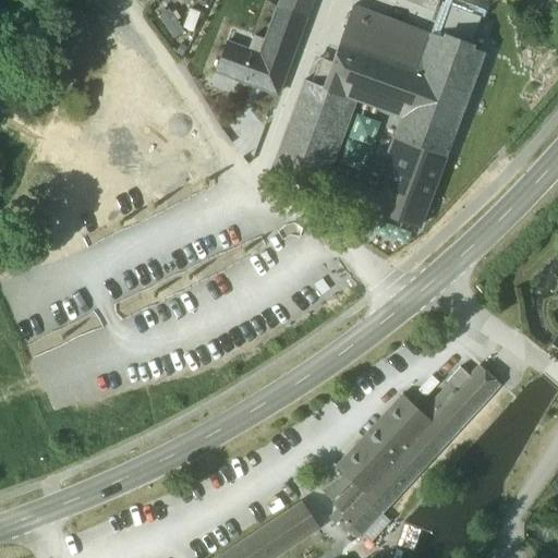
[(280,0),(266,40),(257,64),(283,74),(310,0),(280,0)]
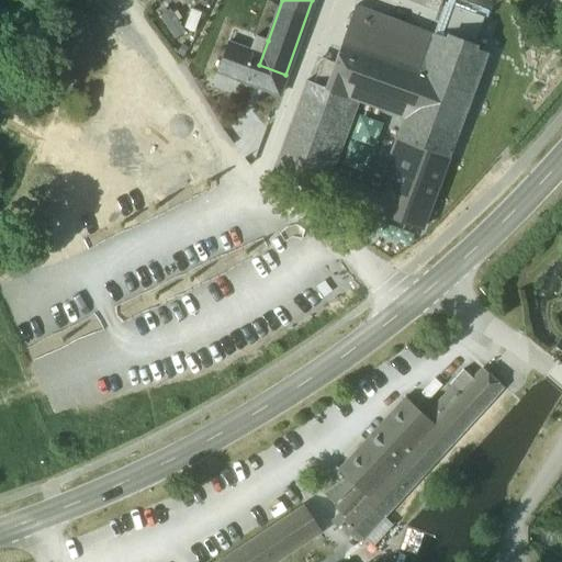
[(441,0),(406,0),(438,11),(441,0)]
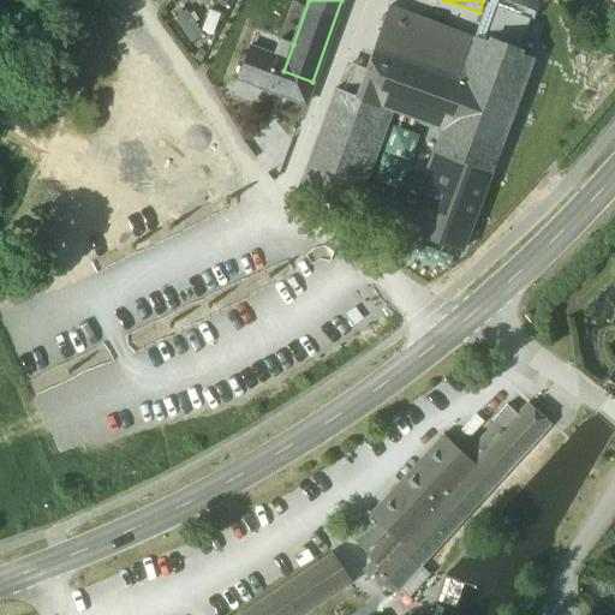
[(487,5),(475,37),(517,53),(529,19),(487,5)]
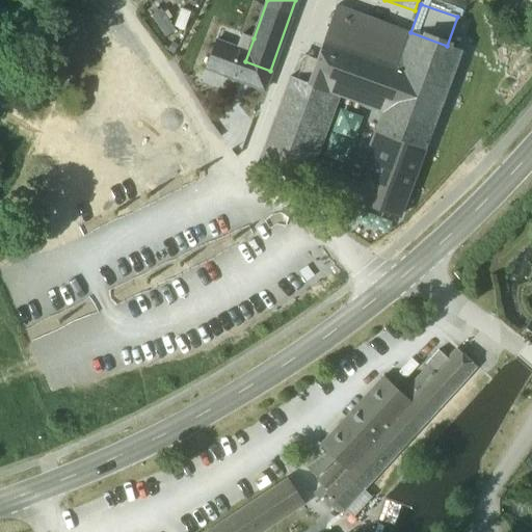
[(364,105),(381,112),(410,34),(336,6),(308,83),(334,92),(336,87),(366,99),(364,105)]
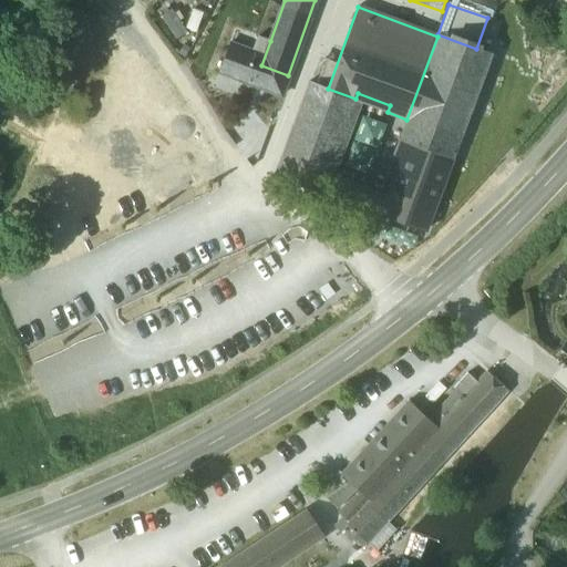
[(406,120),(460,137),(491,54),(476,49),(437,34),(437,37),(406,120)]
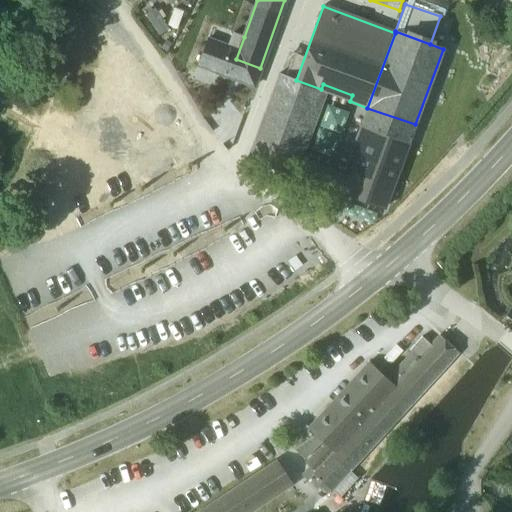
[(253,86),(260,68),(236,59),(244,37),(234,33),(228,48),(207,40),(198,66),(253,86)]
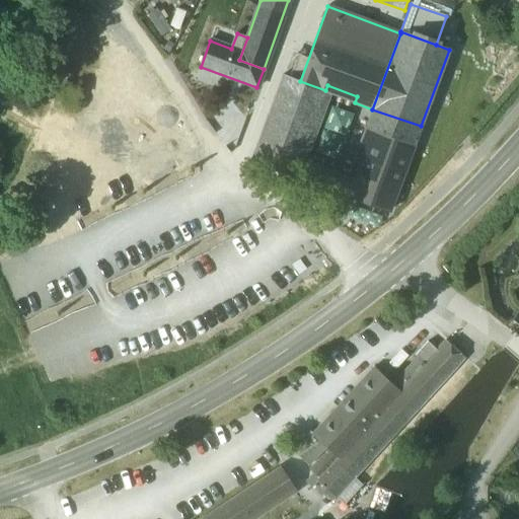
[(299,160),(325,90),(300,81),(283,75),(251,161),(293,177),(299,160)]
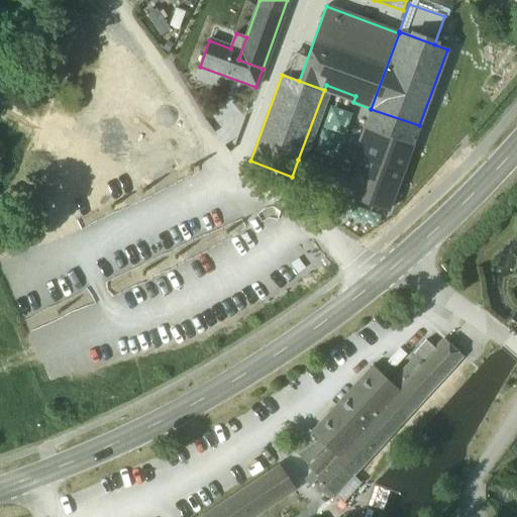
[(408,154),(419,125),(371,109),(359,138),(368,141),(408,157),(408,154)]
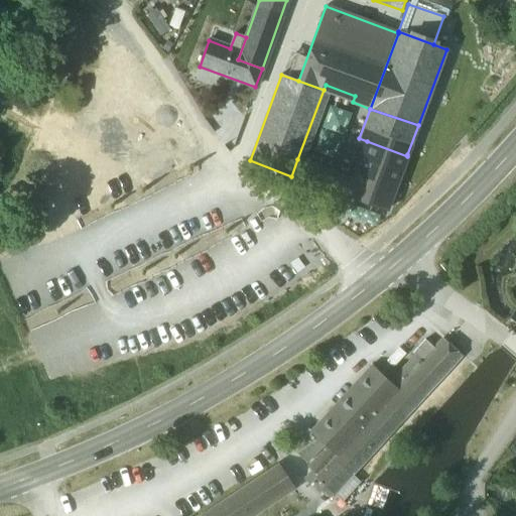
[(339,194),(387,211),(407,156),(367,141),(359,138),(345,176),(339,194)]
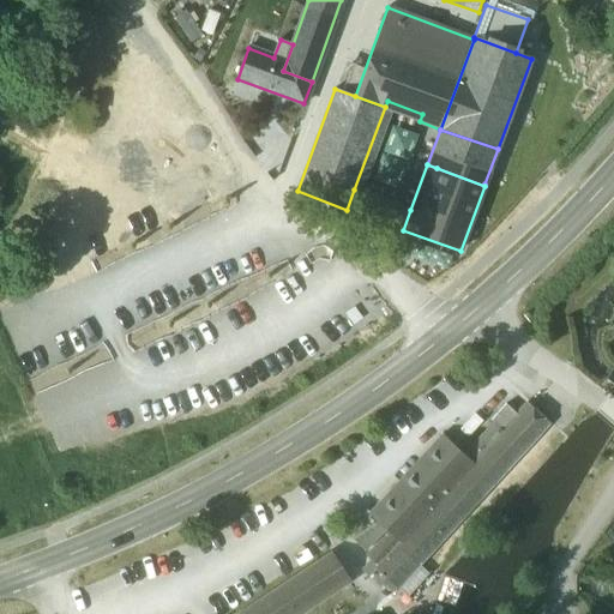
[(393,204),(354,190),(347,210),(387,224),(393,204)]
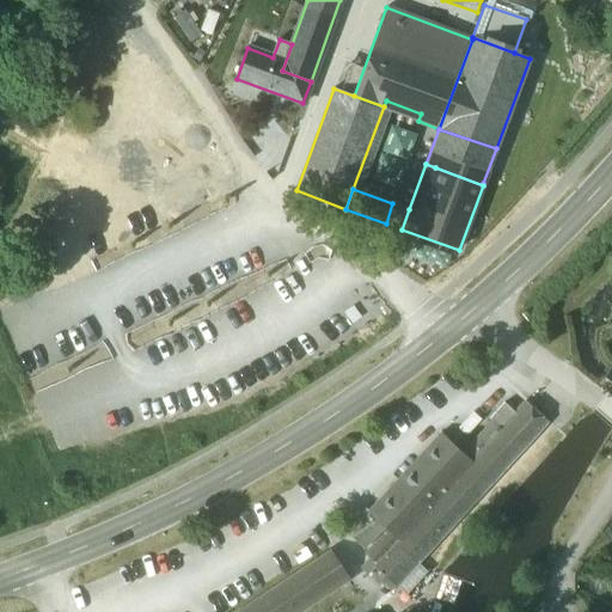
[(409,209),(392,203),(386,224),(402,230),(409,209)]
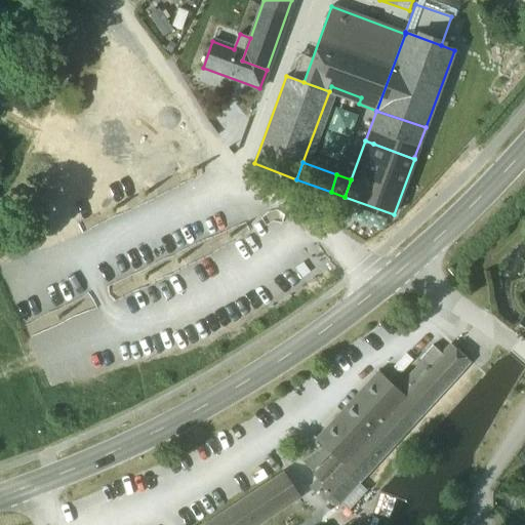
[(92,201),(112,191),(105,177),(86,188),(92,201)]
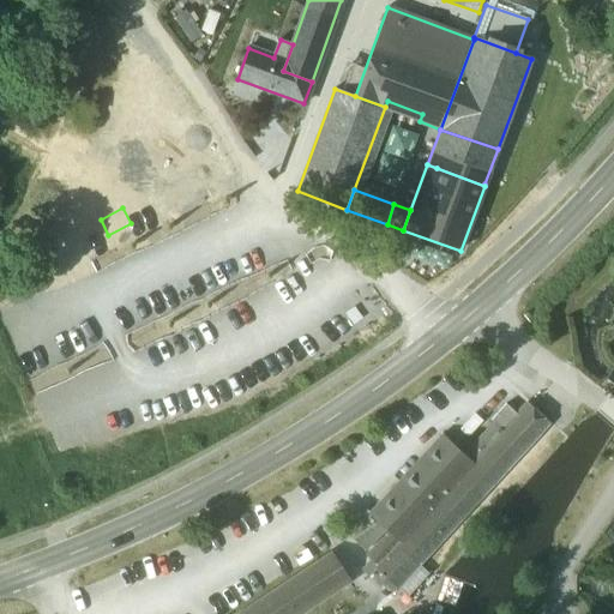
[(354,324),(361,320),(359,318),(354,311),(353,308),(347,312),(354,324)]
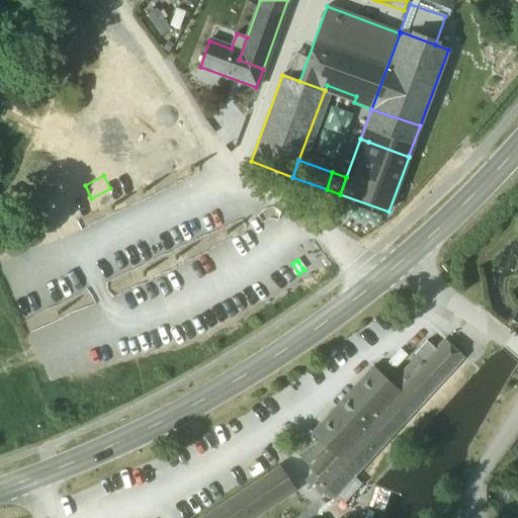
[(352,440),(371,457),(462,359),(444,341),(435,350),(423,363),(397,393),(352,440)]
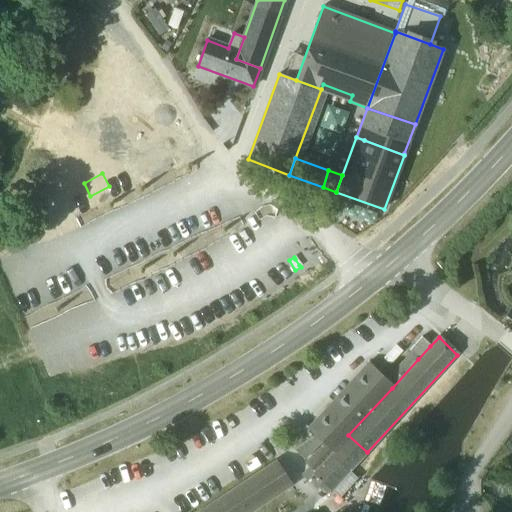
[(411,352),(418,359),(430,346),(422,338),(409,351),(411,352)]
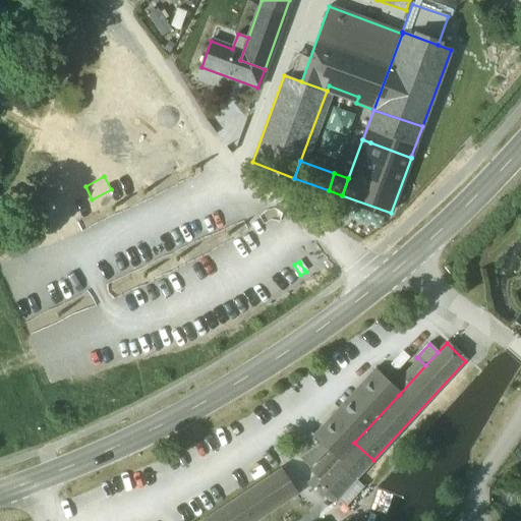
[(391,369),(382,379),(399,395),(425,365),(418,358),(400,378),(391,369)]
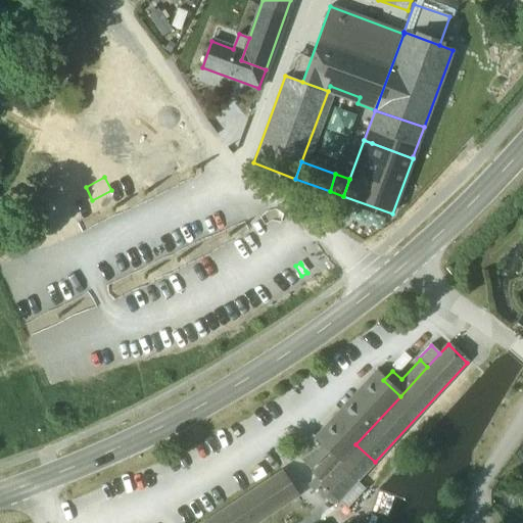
[(317,438),(323,444),(330,449),(333,453),(341,461),(355,444),(400,396),(383,380),(376,374),(317,438)]
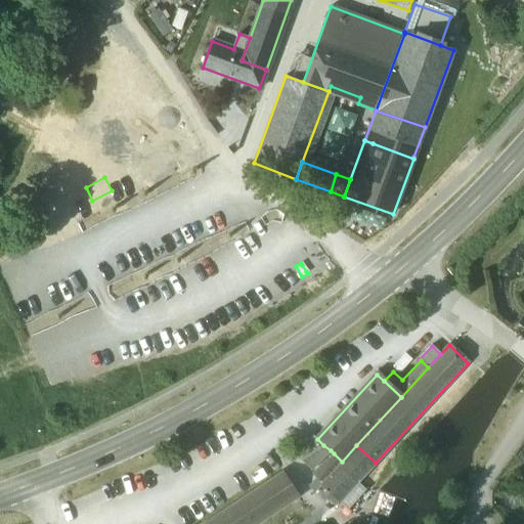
[(326,454),(331,450),(323,445),(300,461),(311,472),(326,455),(326,454)]
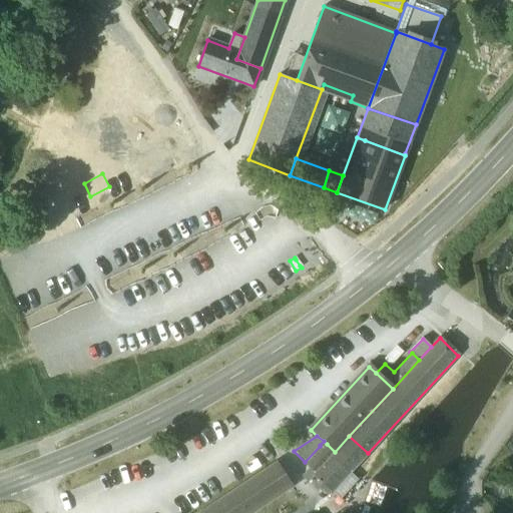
[(320,482),(332,493),(350,473),(368,453),(349,436),(335,452),(327,444),(324,441),(320,445),(320,446),(323,449),(308,465),(311,468),(317,473),(314,476),(318,480),(316,482),(318,484),(320,482)]
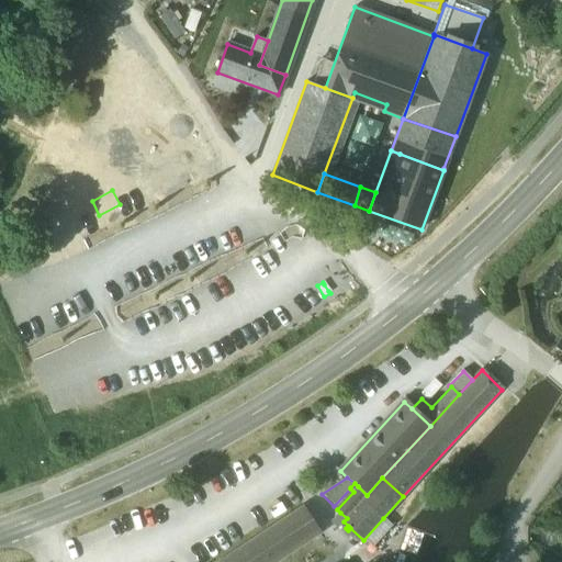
[(218,561),(272,561),(282,555),(318,532),(315,527),(302,507),(256,538),(218,561)]
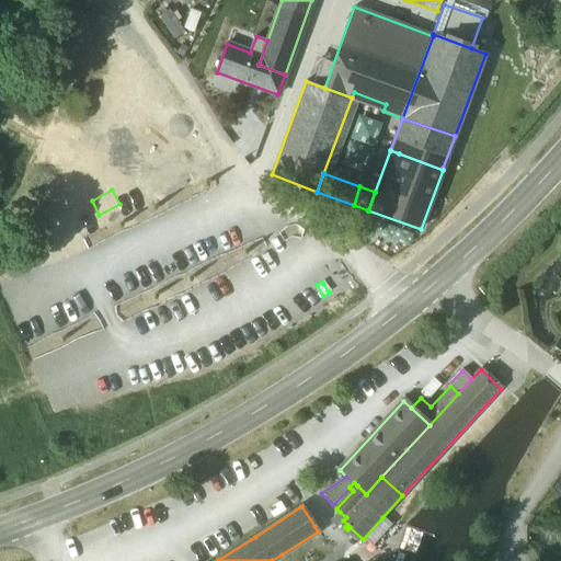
[(330,523),(335,528),(343,521),(346,517),(340,512),(330,523)]
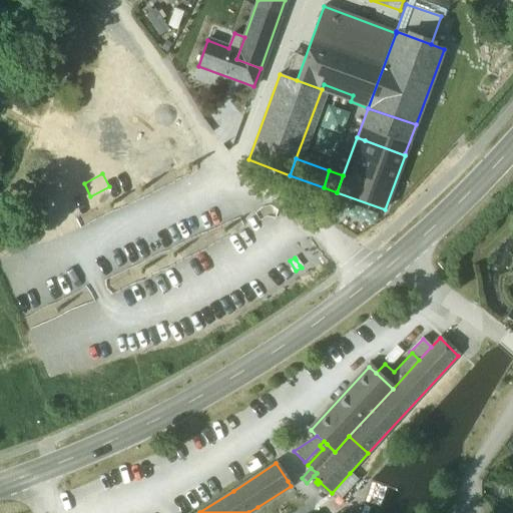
[(350,473),(332,493),(340,500),(358,480),(350,473)]
